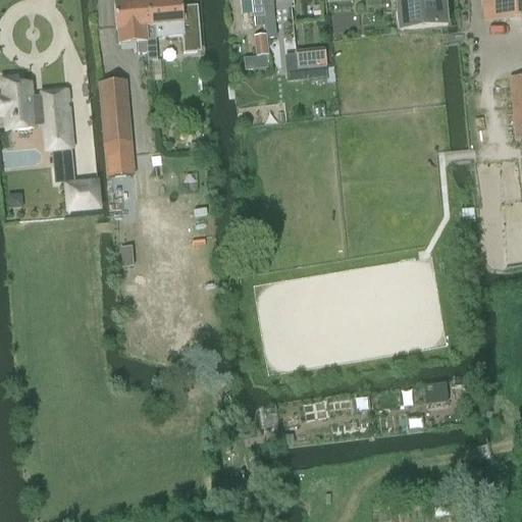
[(154,28),(155,40),(184,38),(181,0),(146,3),(149,28),(154,28)]
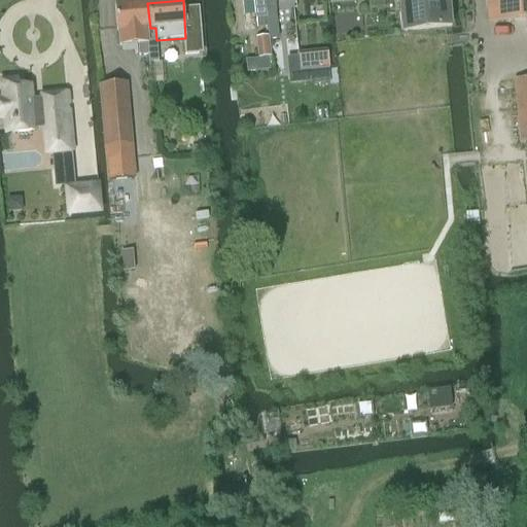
[(265,0),(243,0),(244,3),(253,2),(255,20),(267,19),(267,18),(267,10),(265,0)]
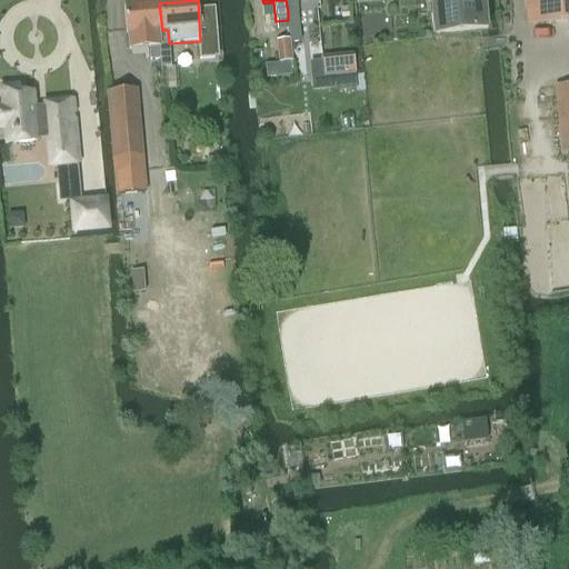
[(286,0),(288,11),(288,19),(288,20),(291,43),(300,42),(297,10),(296,0),(286,0)]
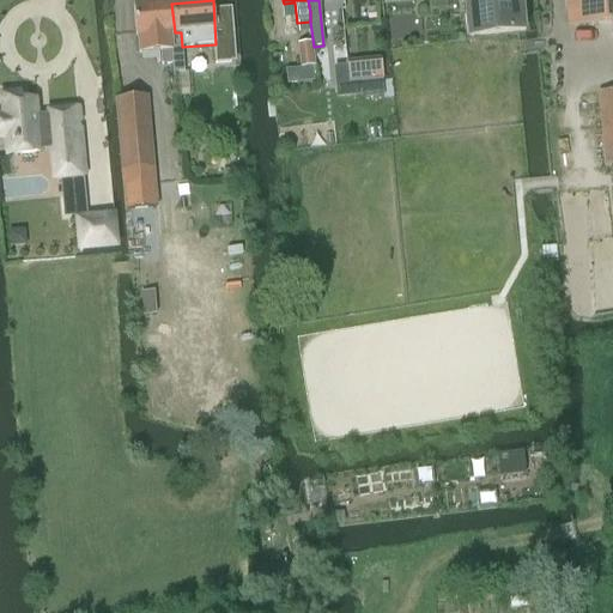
[(461,0),(466,36),(466,41),(485,38),(492,38),(523,35),(522,30),(519,0),(461,0)]
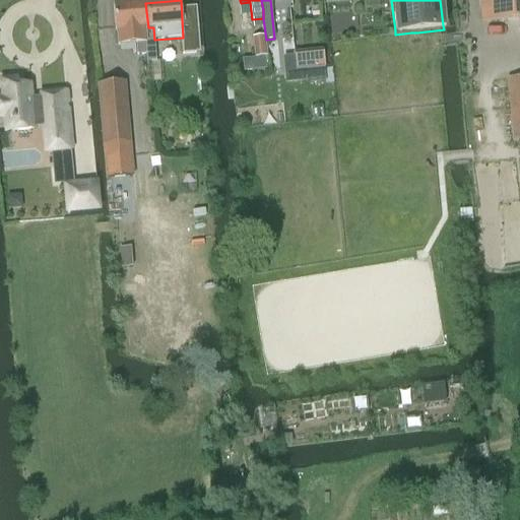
[(519,19),(519,0),(477,0),(479,21),(519,19)]
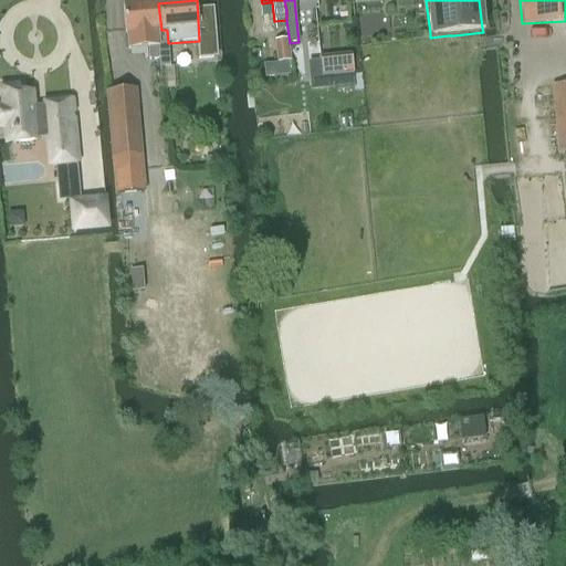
[(124,6),(126,32),(127,32),(129,49),(149,48),(149,60),(159,59),(157,44),(168,43),(167,30),(161,30),(158,3),(124,6)]
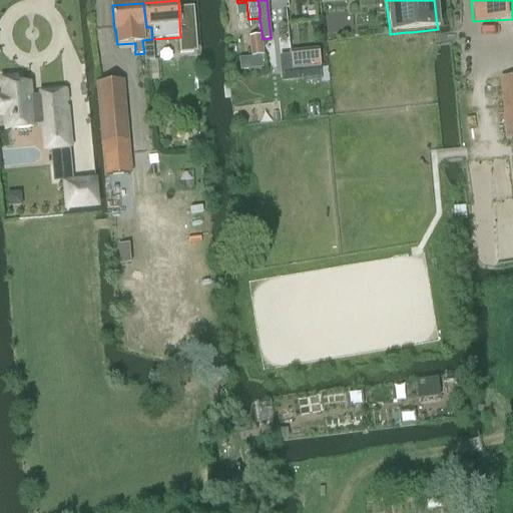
[(197,35),(184,36),(186,61),(199,60),(197,35)]
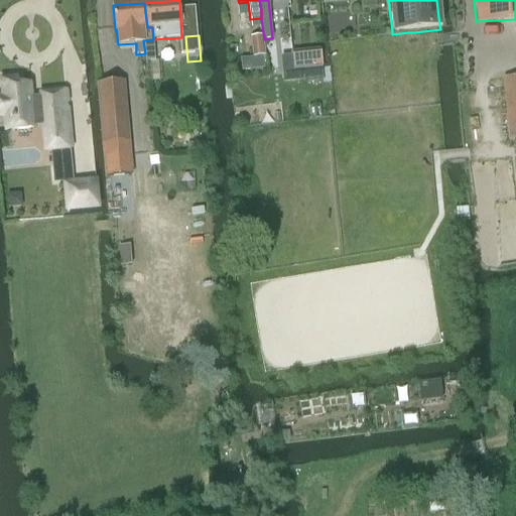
[(143,40),(145,53),(146,61),(155,60),(153,39),(143,40)]
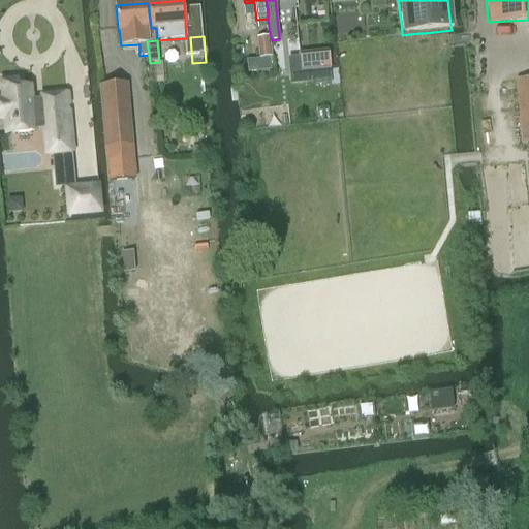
[(301,73),(301,72),(299,53),(287,54),(289,74),(301,73)]
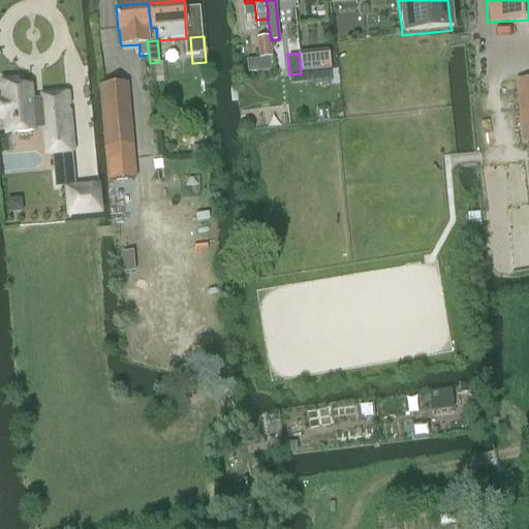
[(312,53),(299,54),(301,72),(314,70),(312,53)]
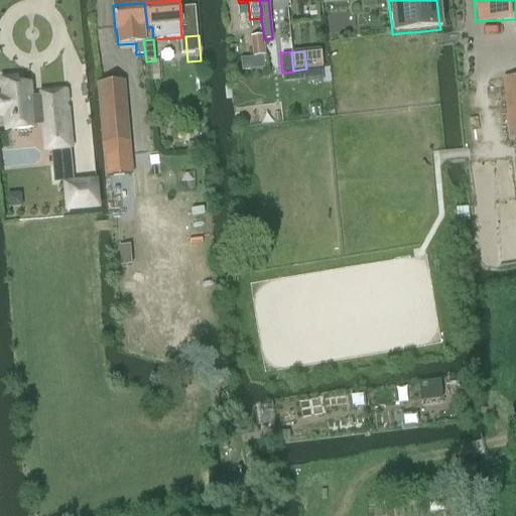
[(159,83),(157,61),(149,62),(150,83),(159,83)]
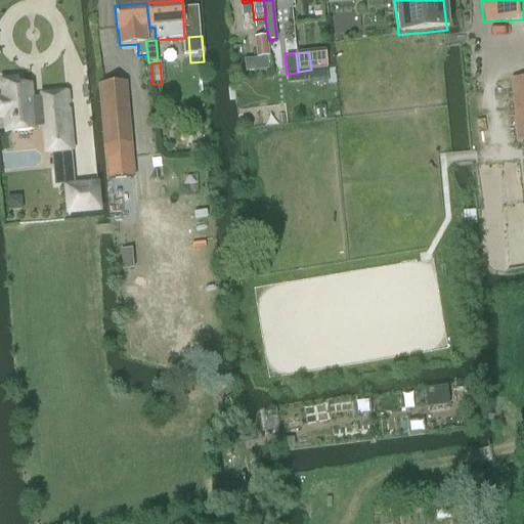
[(516,142),(520,142),(523,141),(523,78),(512,80),(516,142)]
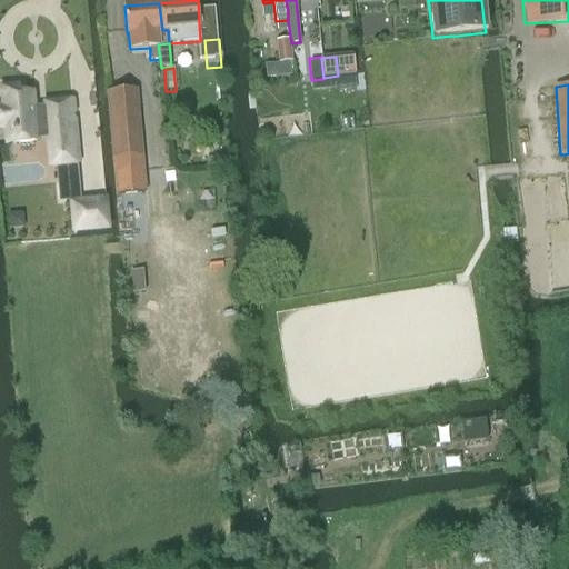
[(0,109),(0,128),(5,128),(7,146),(16,145),(38,142),(37,137),(46,137),(48,167),(78,163),(72,102),(49,105),(49,110),(35,111),(32,95),(20,96),(19,88),(2,89),(5,109),(0,109)]
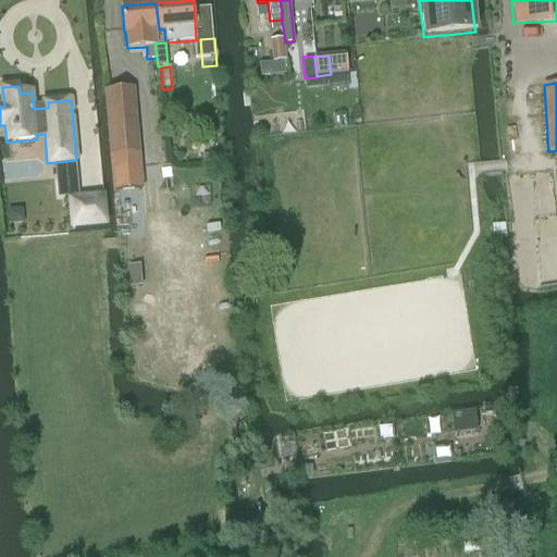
[(134,88),(106,90),(112,184),(140,183),(134,88)]
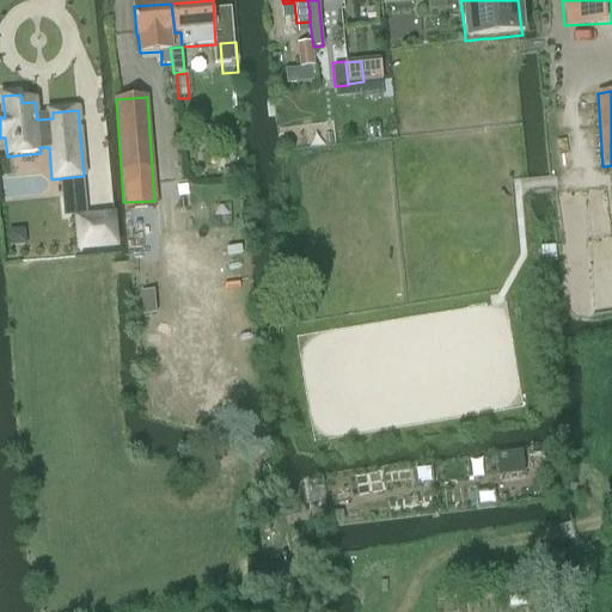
[(221,163),(221,170),(221,177),(240,177),(239,161),(221,163)]
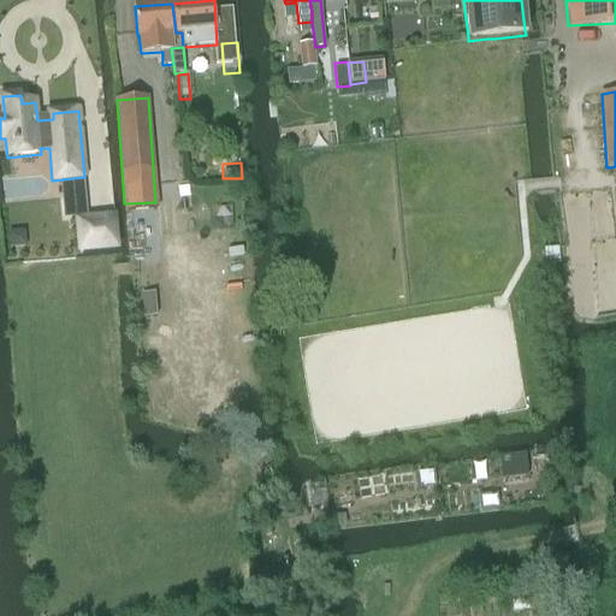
[(81,252),(118,248),(114,217),(78,220),(81,252)]
